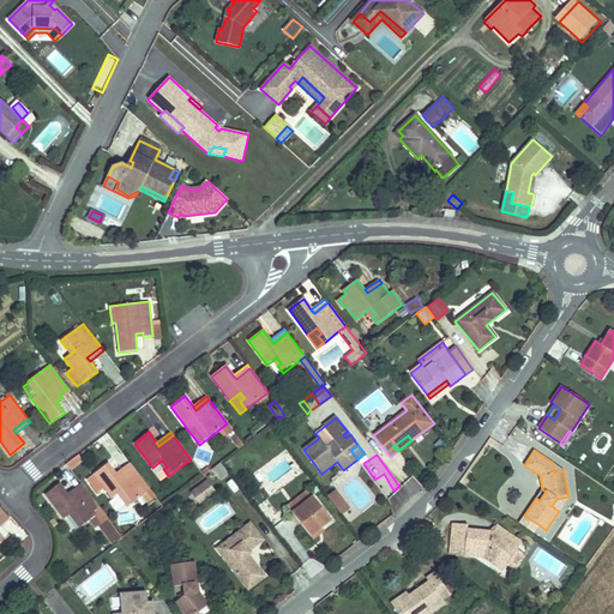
[(78,456),(68,463),(73,469),(83,462),(78,456)]
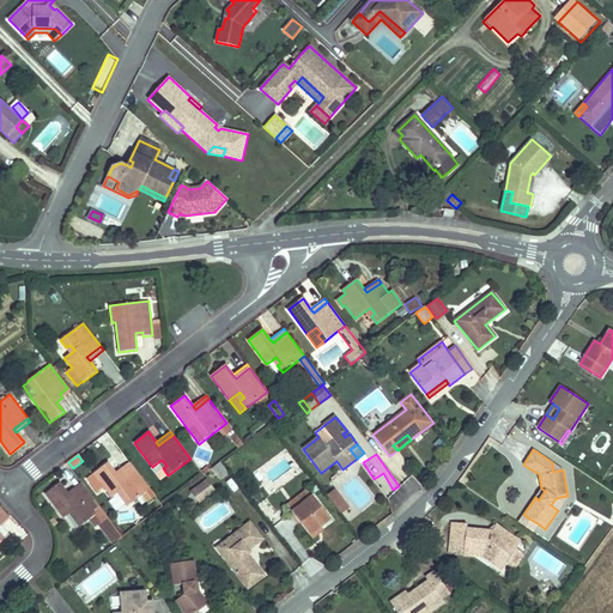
[(128,507),(150,490),(132,466),(119,477),(115,473),(108,462),(86,479),(97,493),(104,487),(111,498),(117,493),(121,491),(126,496),(122,499),(128,507)]
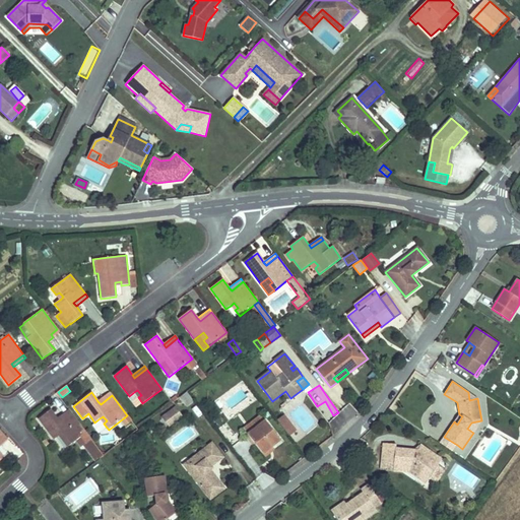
[(110,392),(98,401),(101,404),(112,395),(110,392)]
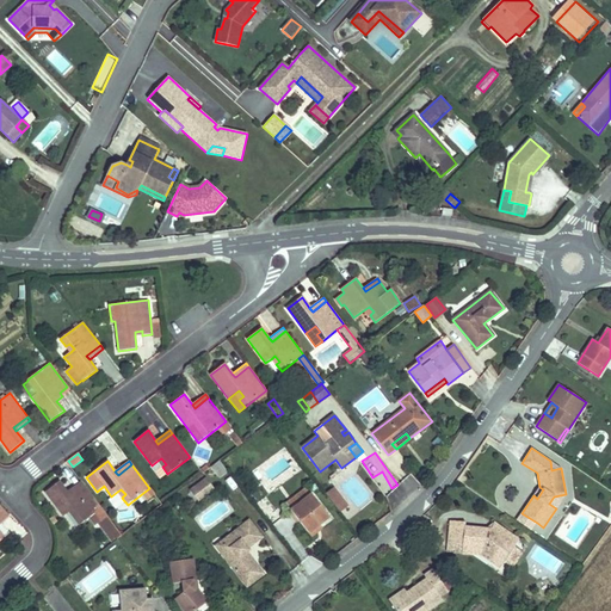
[(218,477),(227,471),(220,461),(211,467),(218,477)]
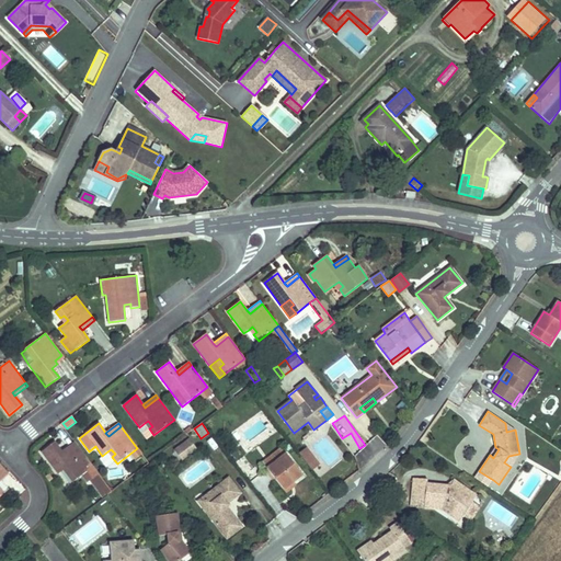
[(196,449),(190,441),(175,450),(182,459),(196,449)]
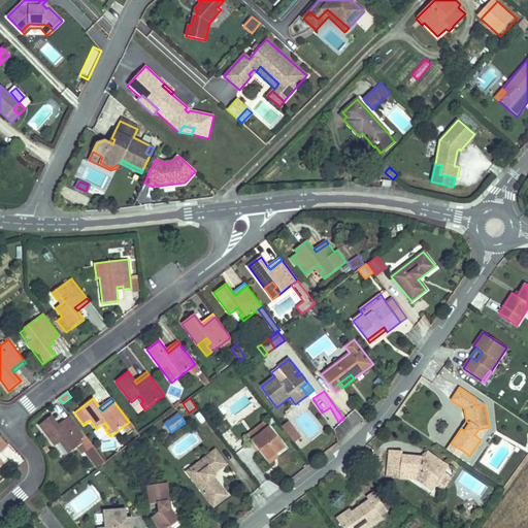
[(87,451),(93,447),(72,419),(60,428),(58,425),(52,416),(39,426),(55,447),(60,442),(63,440),(67,446),(64,448),(68,454),(76,448),(81,455),(85,452),(87,451)]
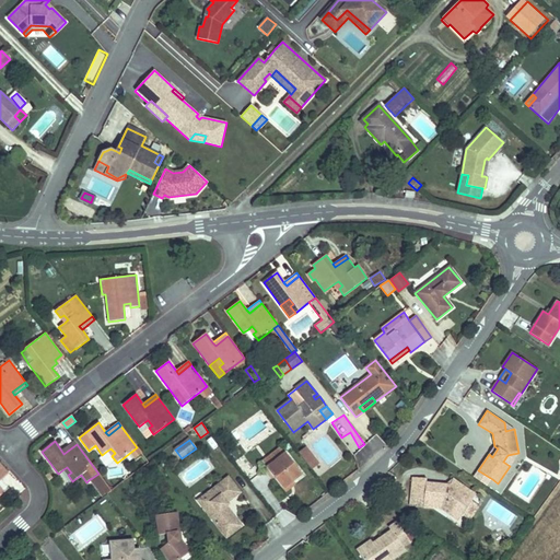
[(73,441),(61,451),(63,454),(77,444),(73,441)]
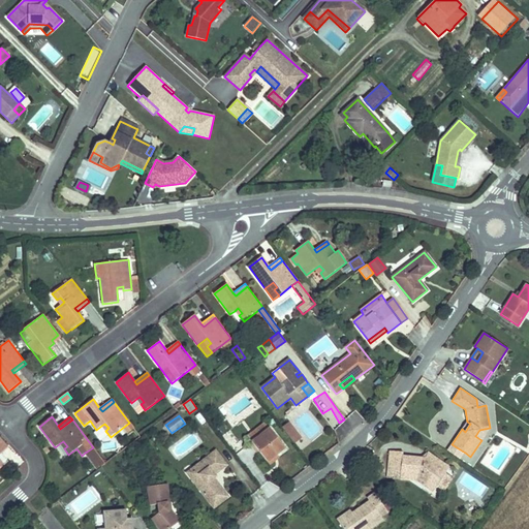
[(288,422),(282,427),(294,443),(301,438),(288,422)]
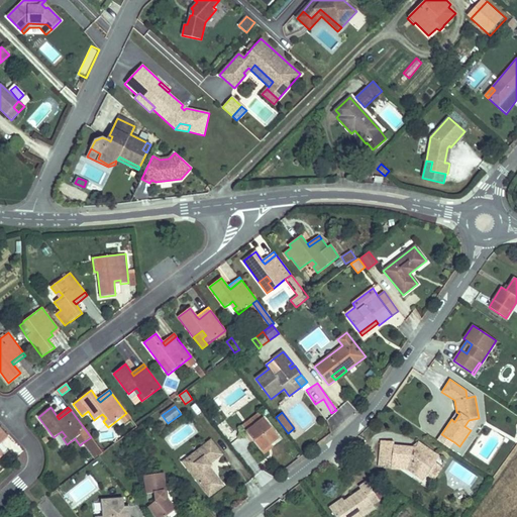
[(459,414),(456,412),(451,419),(454,422),(459,414)]
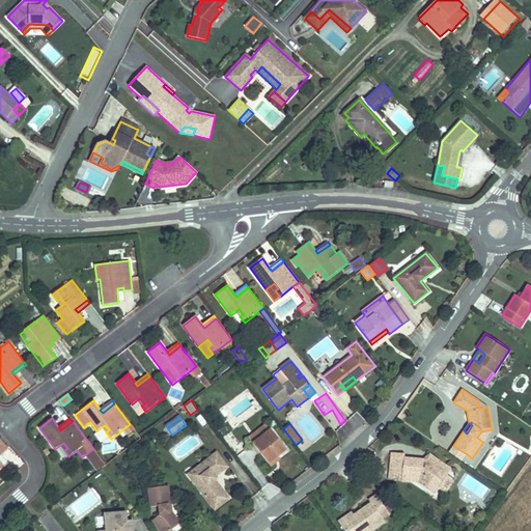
[(253,444),(271,429),(267,424),(249,438),(253,444)]
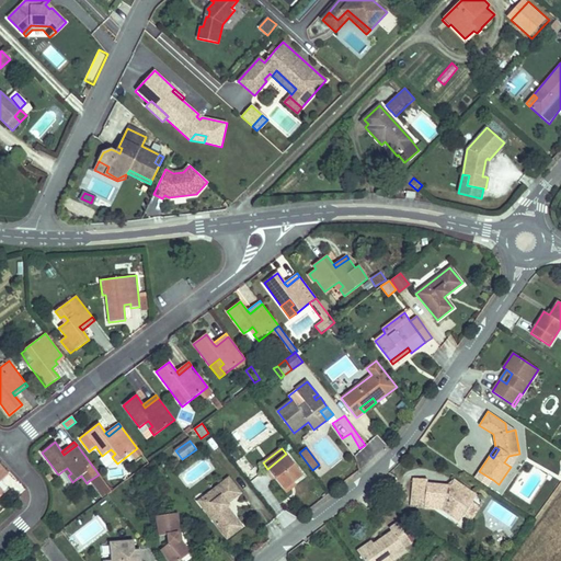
[(302,474),(286,454),(267,469),(284,490),(294,482),(302,474)]
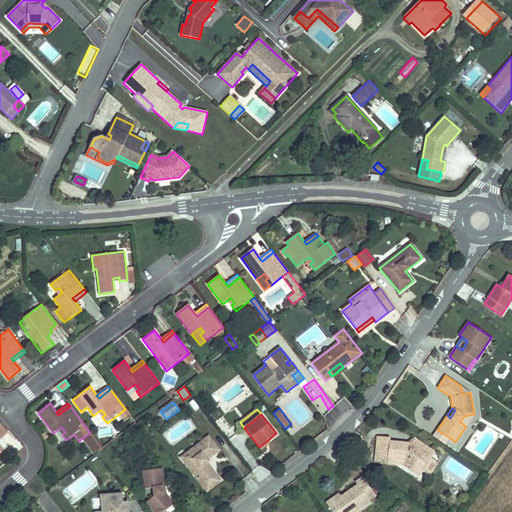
[(460,422),(466,426),(474,414),(464,416),(460,422)]
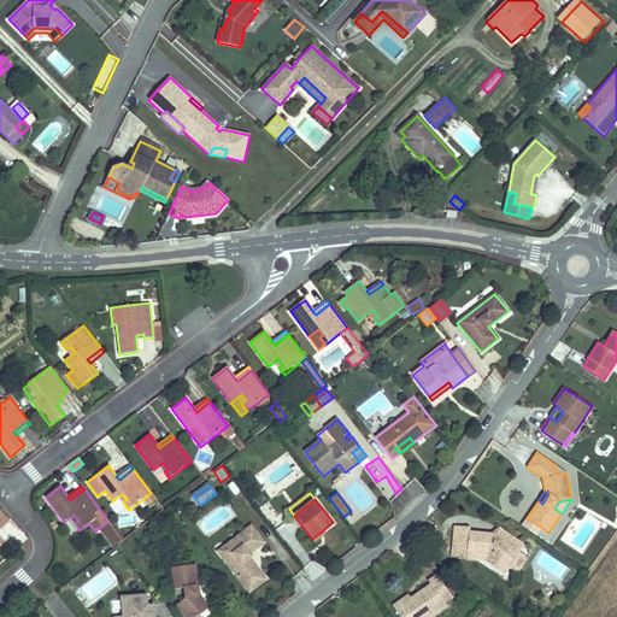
[(542,528),(527,518),(522,526),(536,536),(542,528)]
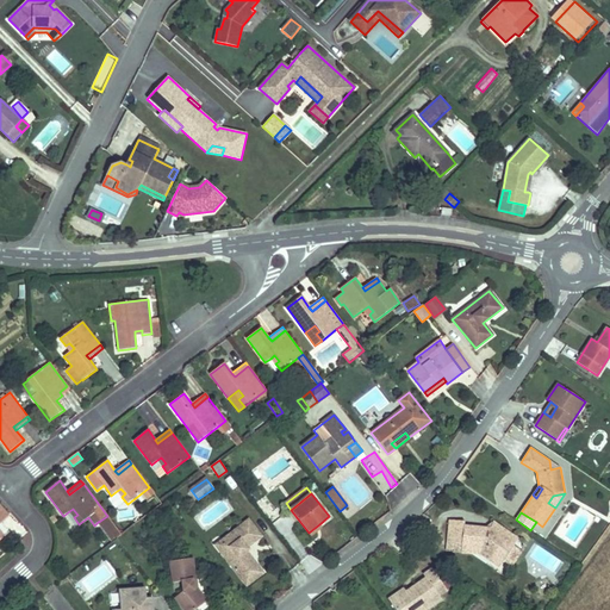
[(100,521),(114,539),(120,534),(107,516),(100,521)]
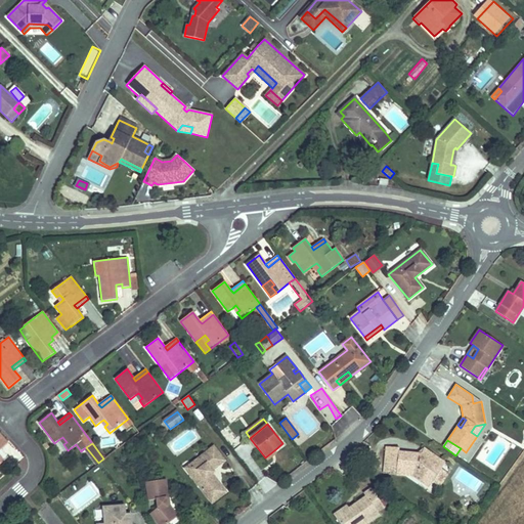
[(213,446),(190,464),(195,470),(189,474),(212,503),(226,492),(212,474),(211,473),(211,471),(212,470),(224,461),(213,446)]
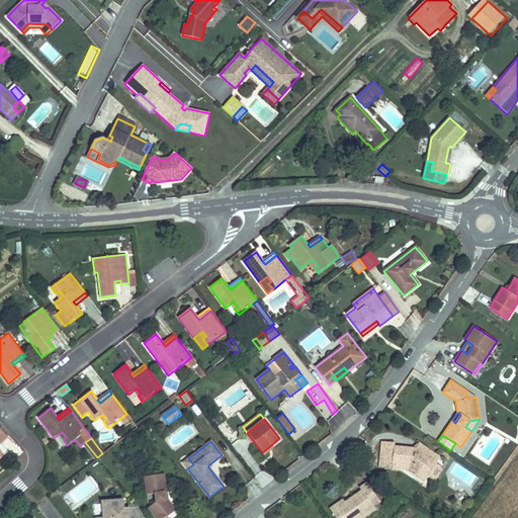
[(418,443),(415,448),(394,446),(395,442),(381,441),(380,459),(393,460),(392,469),(408,470),(423,482),(427,477),(436,463),(426,456),(429,451),(418,443)]
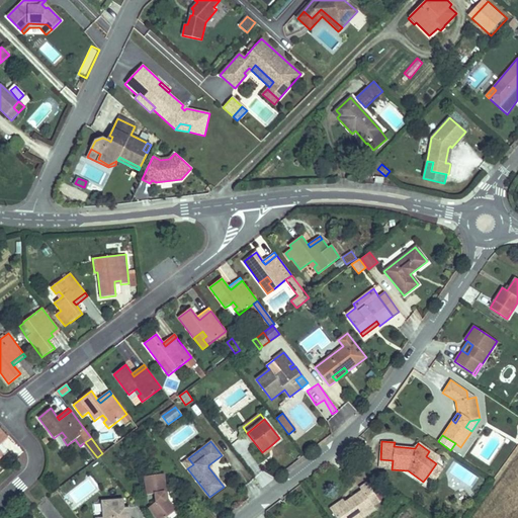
[(97,457),(85,442),(83,443),(95,459),(97,457)]
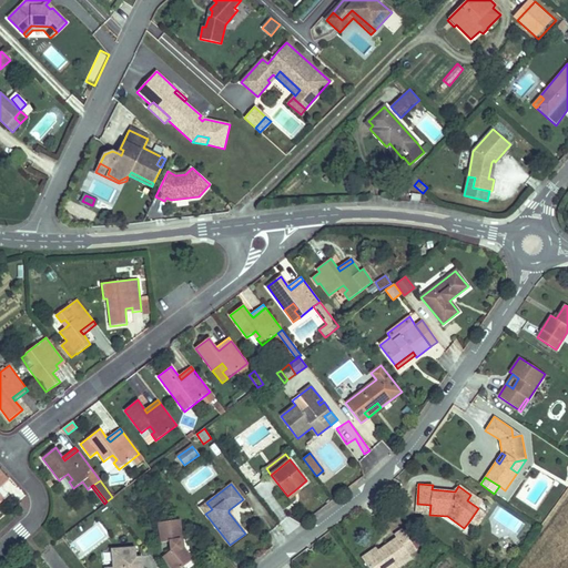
[(297,488),(287,496),(290,498),(300,492),(297,488)]
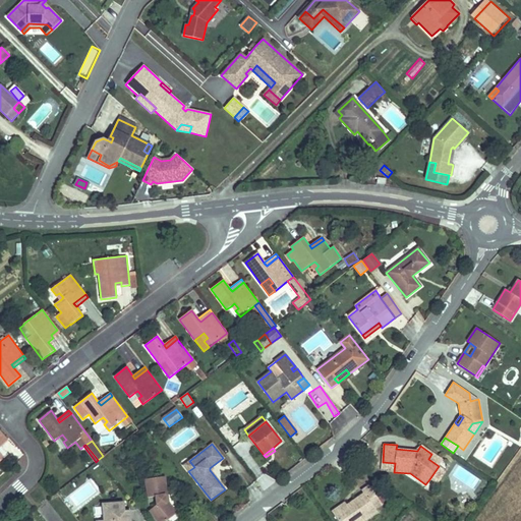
[(428,459),(439,466),(443,461),(431,454),(428,459)]
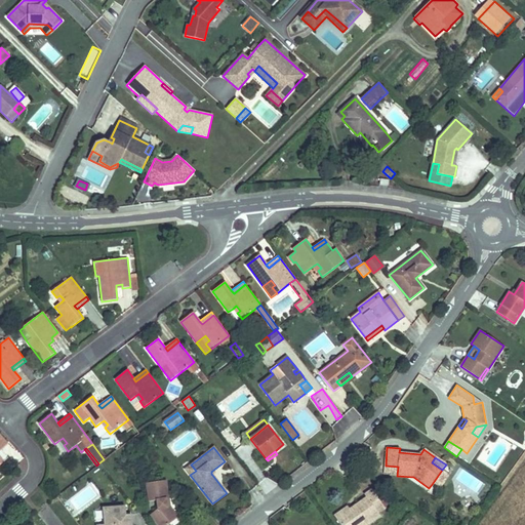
[(186,470),(190,475),(196,471),(191,465),(186,470)]
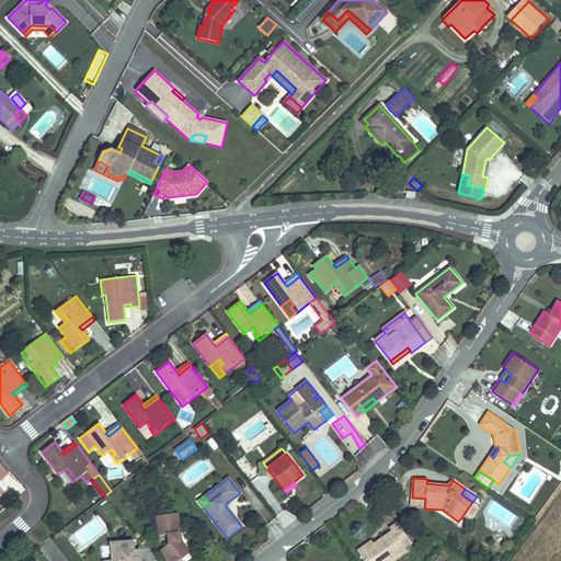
[(425,499),(412,497),(411,507),(424,508),(425,499)]
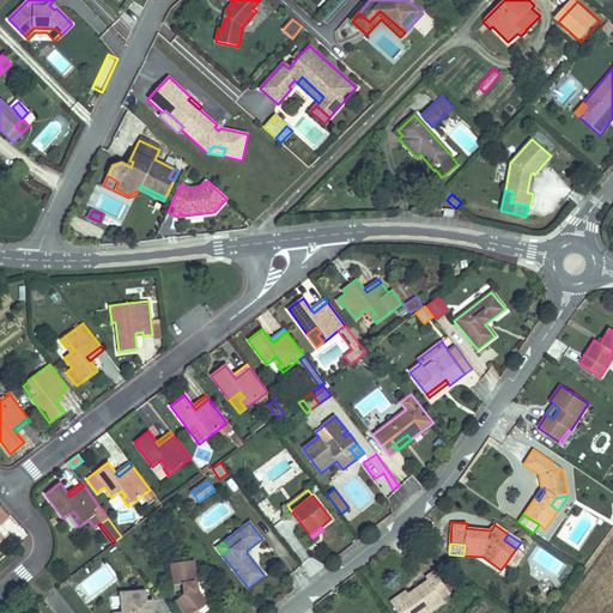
[(516,548),(505,564),(514,570),(525,554),(516,548)]
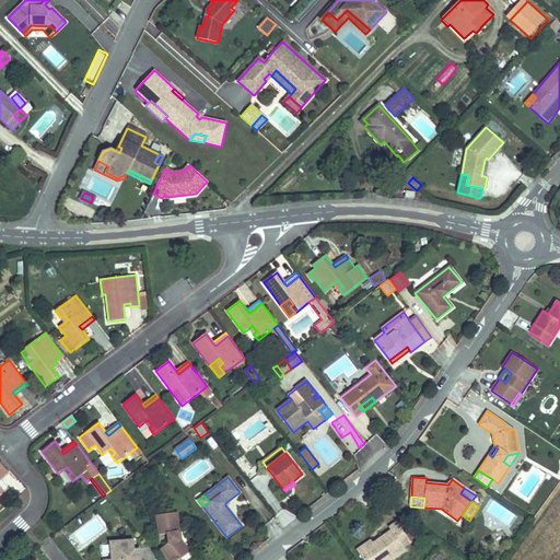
[(178,559),(189,551),(181,540),(178,540),(177,533),(179,532),(177,512),(156,515),(159,535),(167,534),(168,543),(160,549),(168,559),(178,559)]
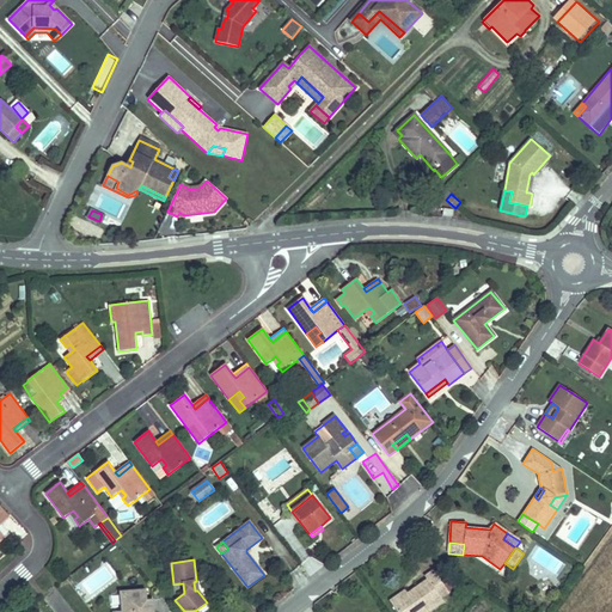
[(428,581),(407,594),(392,605),(397,611),(426,611),(442,601),(440,598),(448,593),(433,570),(424,576),(428,581)]
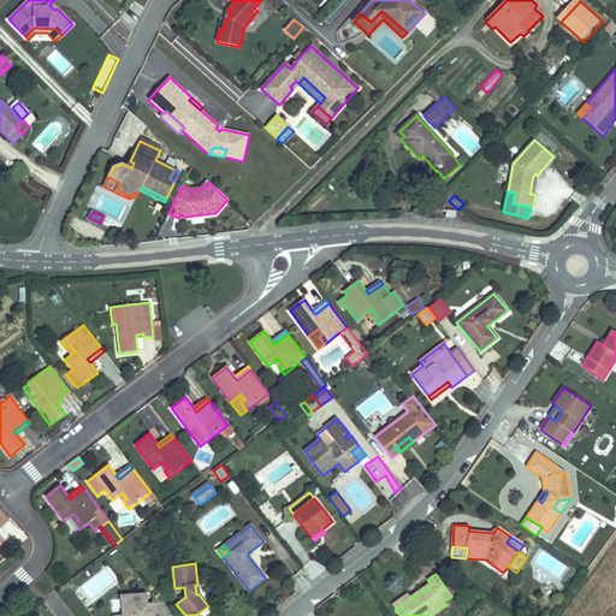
[(122,597),(123,609),(125,609),(126,615),(124,615),(114,615),(154,615),(153,604),(148,604),(147,594),(122,597)]
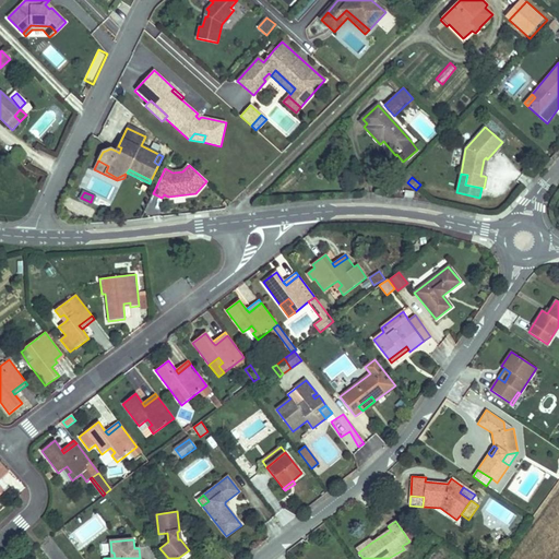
[(358,552),(371,543),(369,539),(356,548),(358,552)]
